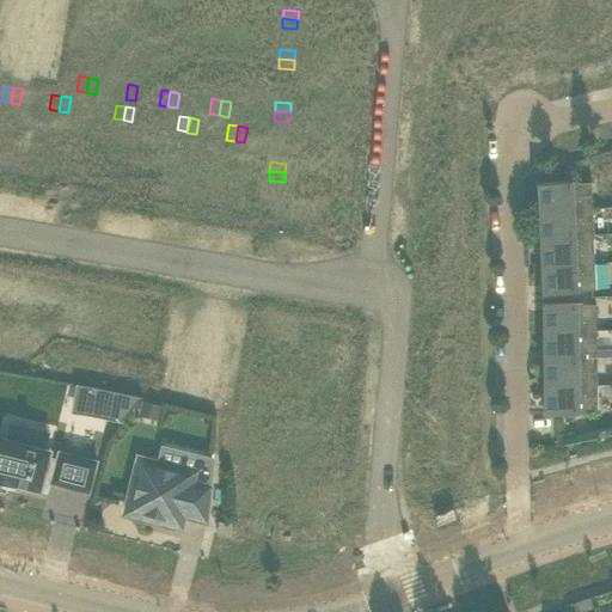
[(539,210),(592,208),(591,182),(577,183),(577,181),(538,183),(539,210)]
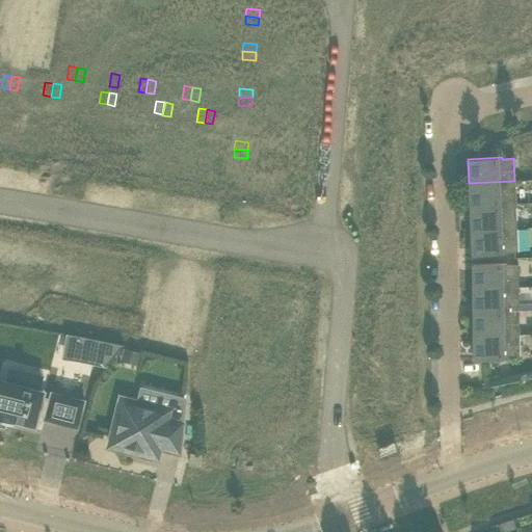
[(232,173),(232,181),(245,182),(245,174),(232,173)]
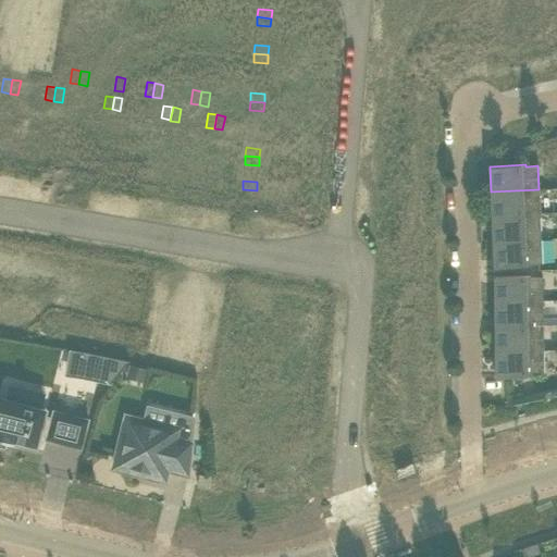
[(539,189),(491,192),(492,211),(492,217),(494,217),(540,214),(539,189)]
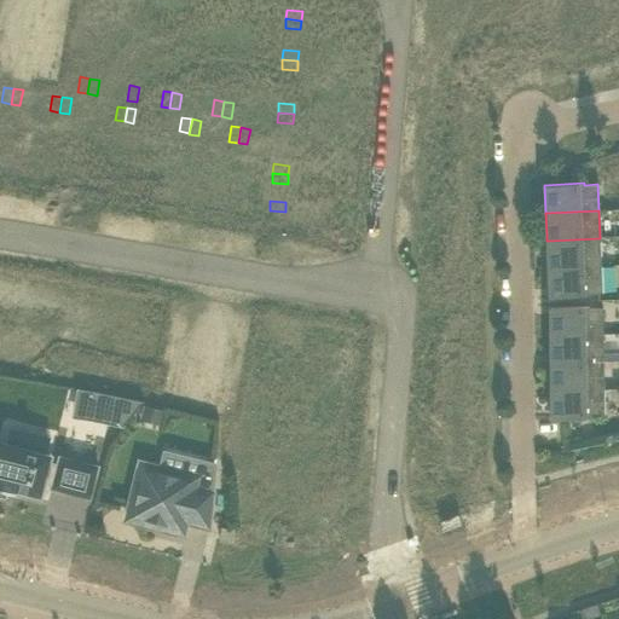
[(549,241),(547,241),(547,248),(548,268),(602,266),(600,238),(549,241)]
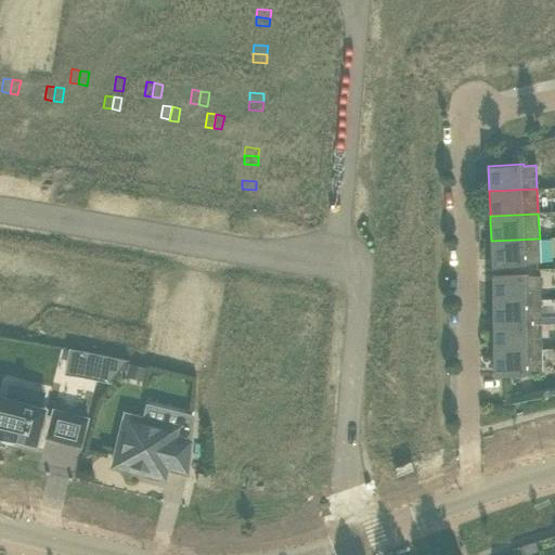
[(540,239),(491,241),(492,259),(492,266),(495,266),(517,265),(528,265),(528,262),(541,262),(540,239)]
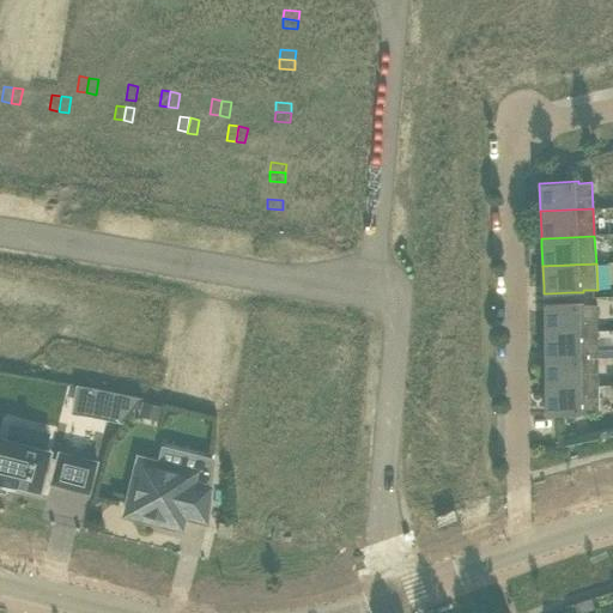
[(0,274),(0,321),(2,321),(10,277),(0,274)]
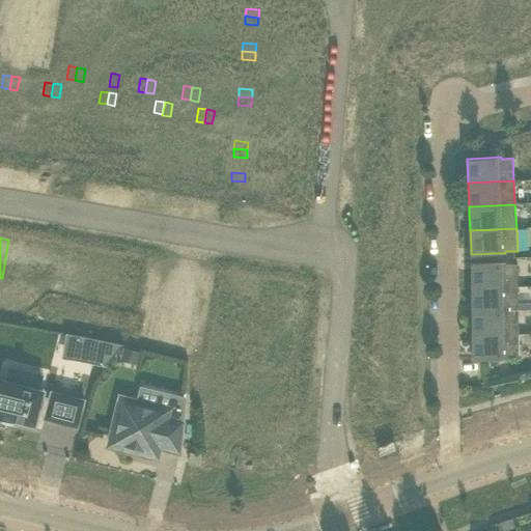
[(474,262),(471,262),(471,270),(471,287),(518,286),(518,264),(505,264),(505,262),(495,262),(474,262)]
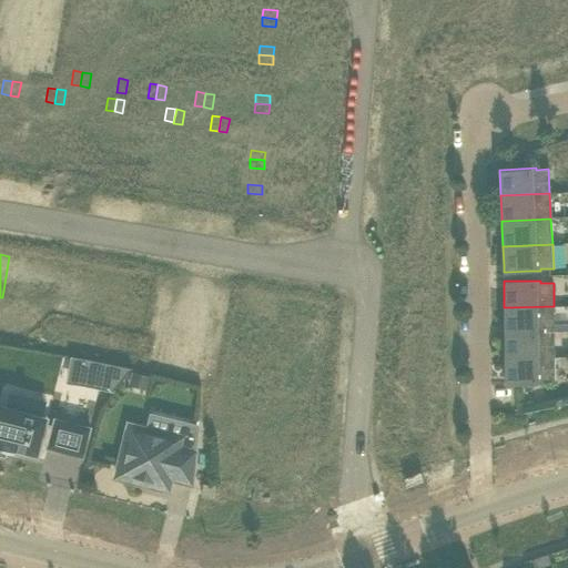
[(554,306),(504,307),(505,326),(505,333),(507,333),(554,332),(554,306)]
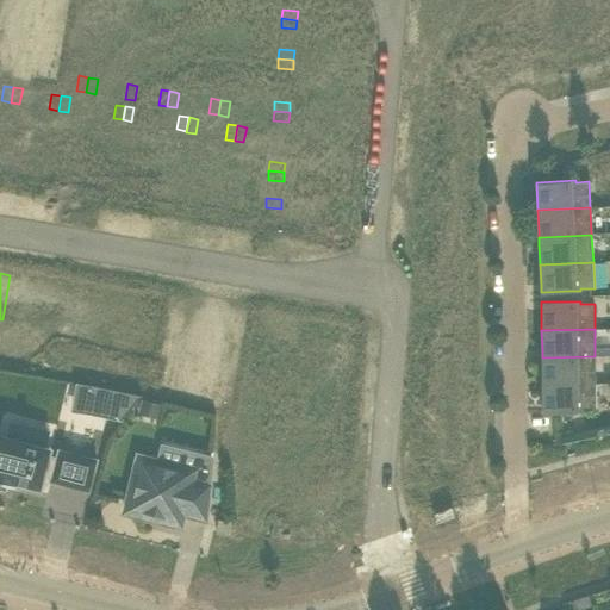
[(249,341),(248,350),(262,354),(265,344),(249,341)]
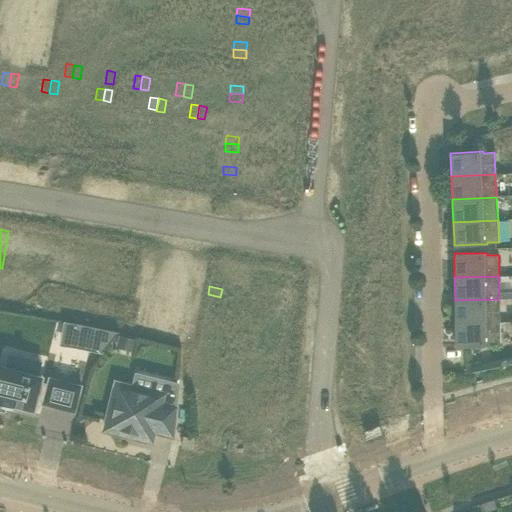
[(457,300),(455,300),(455,305),(455,322),(499,322),(499,299),(457,300)]
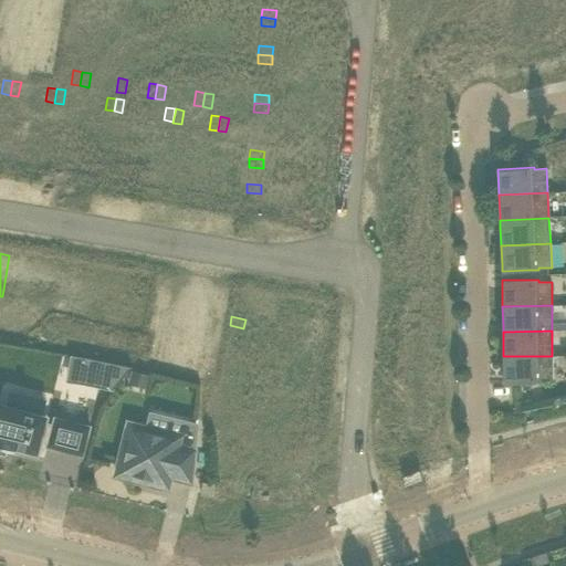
[(52,332),(50,346),(59,347),(61,334),(52,332)]
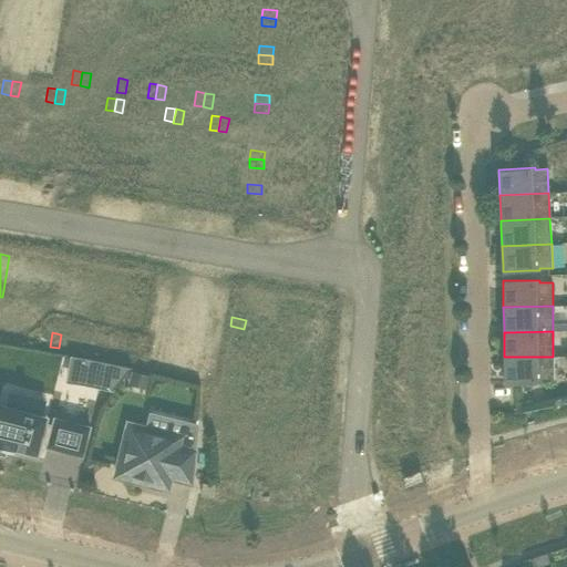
[(61,334),(59,348),(66,350),(70,336),(61,334)]
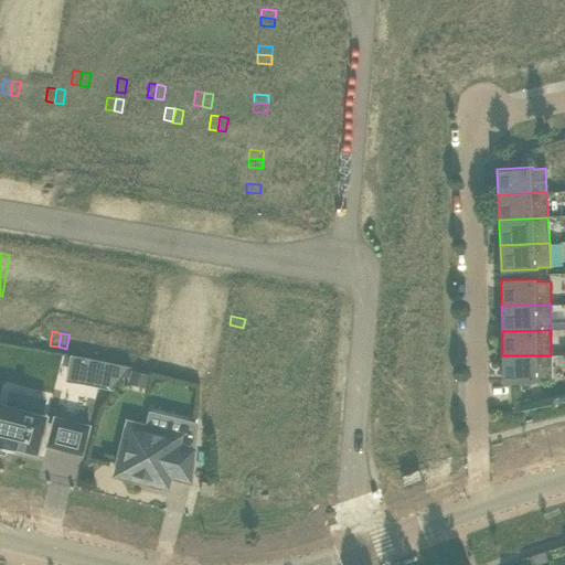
[(227,334),(226,343),(241,345),(242,337),(227,334)]
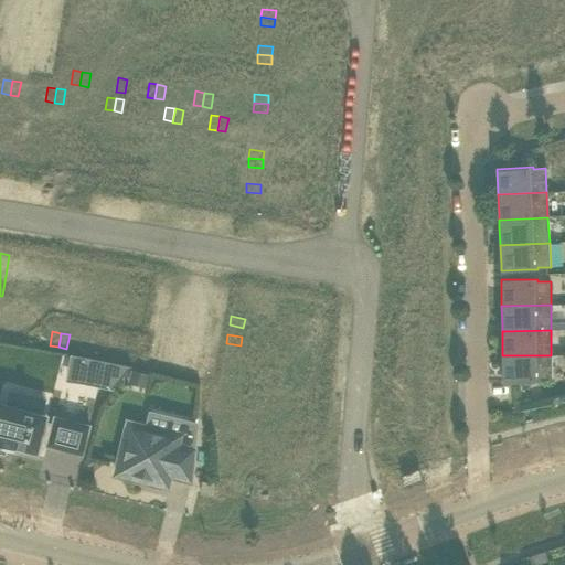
[(102,340),(99,354),(107,355),(110,342),(102,340)]
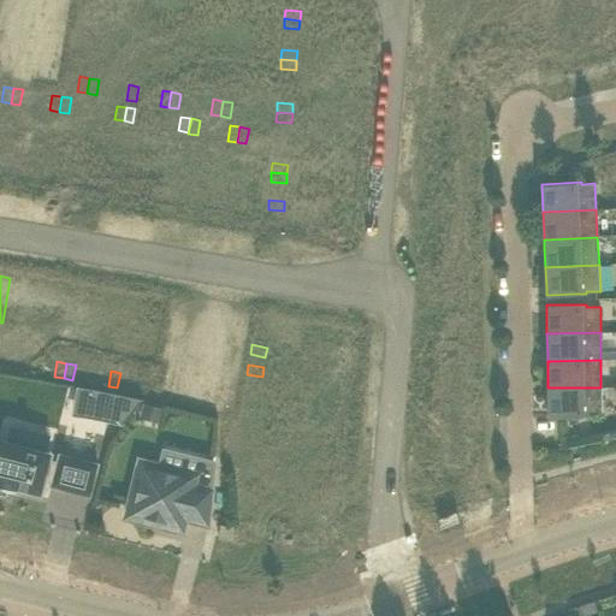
[(120,373),(117,388),(126,390),(130,374),(120,373)]
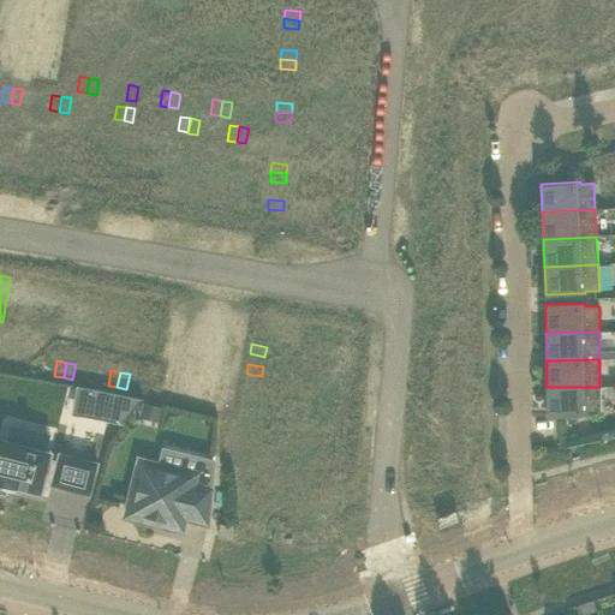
[(246,374),(245,383),(260,386),(262,376),(246,374)]
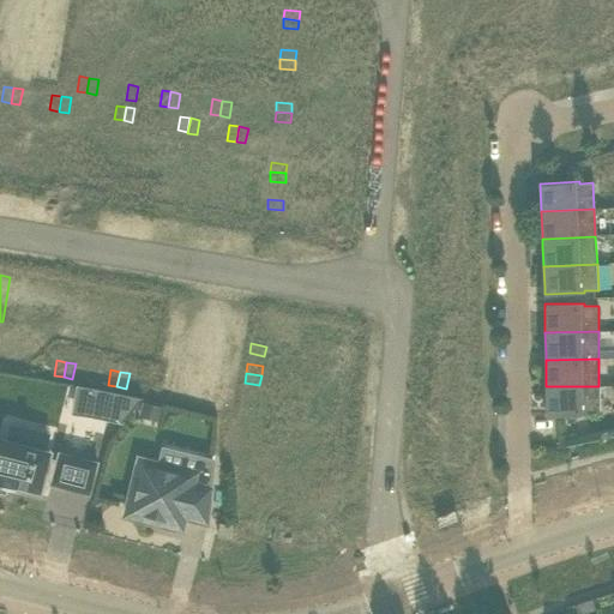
[(77,386),(71,415),(121,425),(143,398),(77,386)]
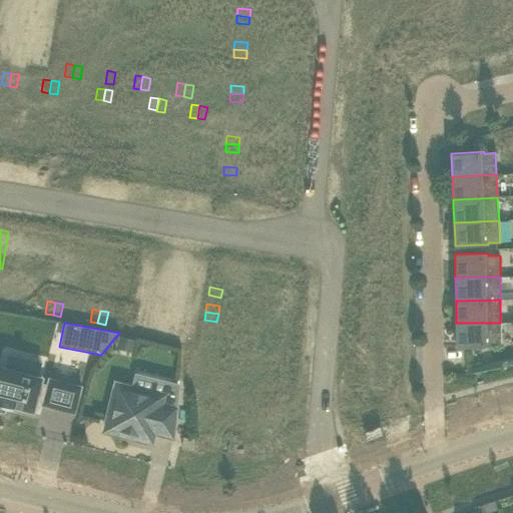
[(500,323),(456,323),(456,341),(456,347),(459,347),(489,347),(490,345),(501,345),(500,325),(500,323)]
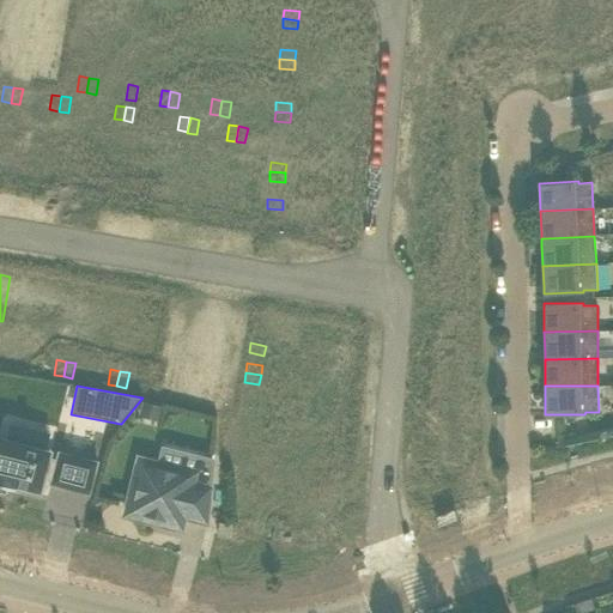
[(161,420),(164,406),(143,401),(139,416),(161,420)]
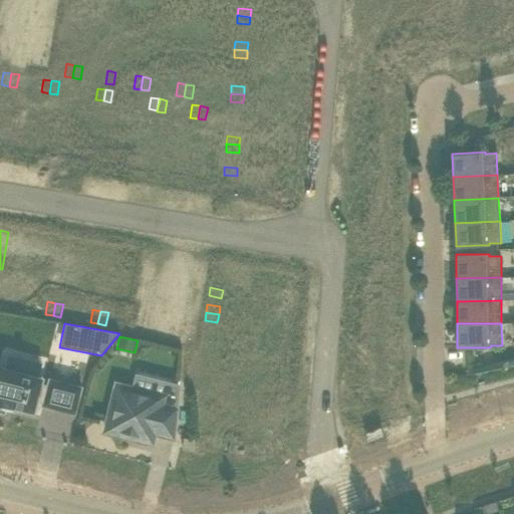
[(201,338),(200,345),(213,347),(214,340),(201,338)]
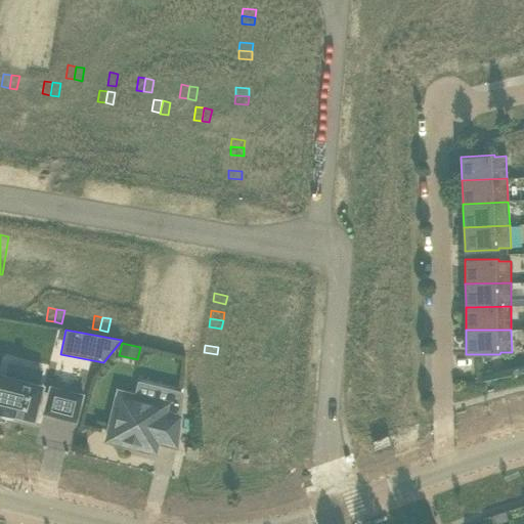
[(204,352),(203,360),(215,362),(217,354),(204,352)]
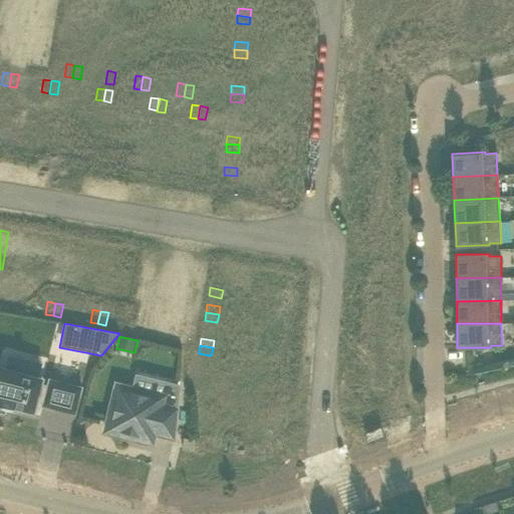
[(0,366),(0,406),(12,410),(13,408),(34,413),(37,400),(44,401),(42,406),(75,414),(81,388),(49,379),(47,387),(41,384),(43,377),(0,366)]
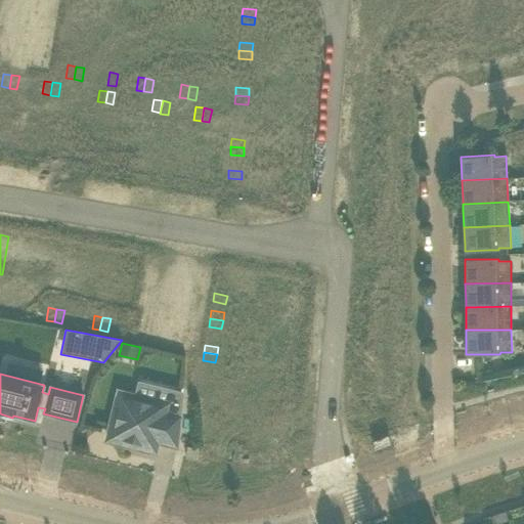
[(177,447),(179,427),(182,392),(138,381),(135,393),(119,389),(106,437),(126,442),(127,438),(135,440),(133,447),(157,453),(159,443),(177,447)]
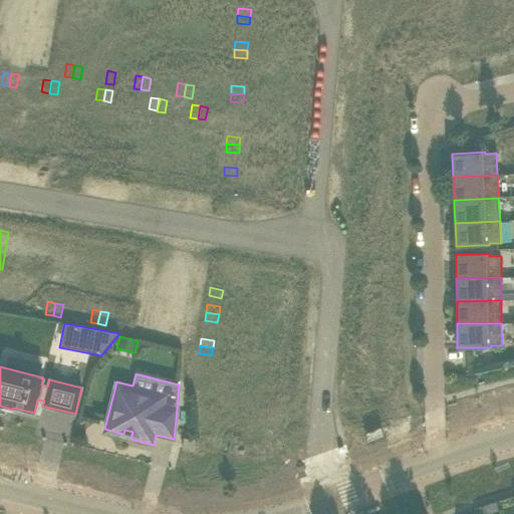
[(195,439),(184,438),(183,449),(194,450),(195,439)]
